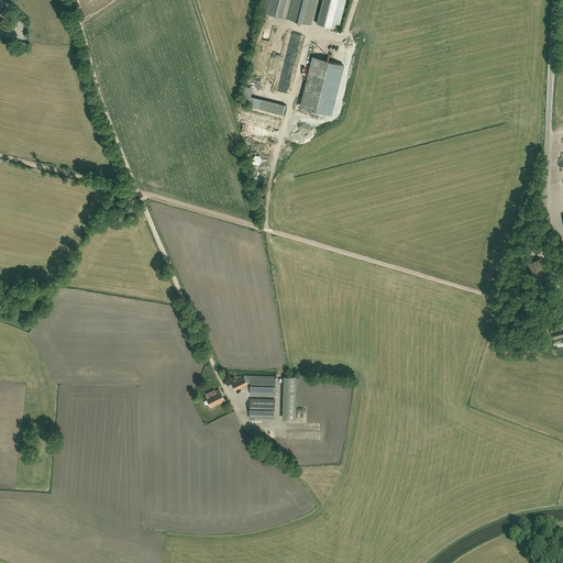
[(266,0),(264,12),(287,18),(309,23),(315,0),(266,0)]
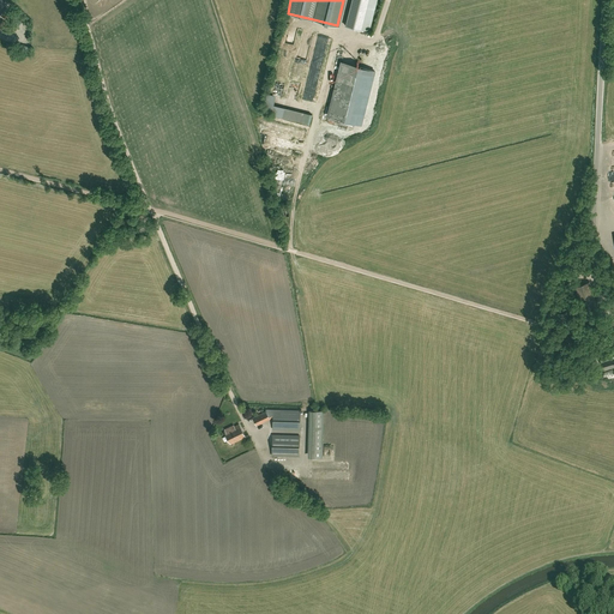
[(351,0),(345,26),(347,26),(368,32),(377,0),(351,0)]
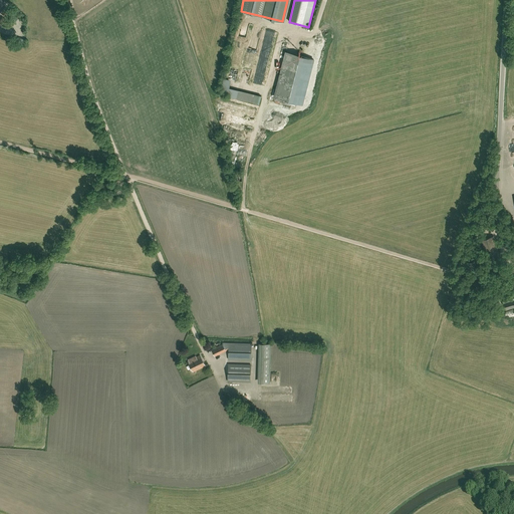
[(4,6),(0,11),(0,12),(4,16),(9,10),(4,6)]
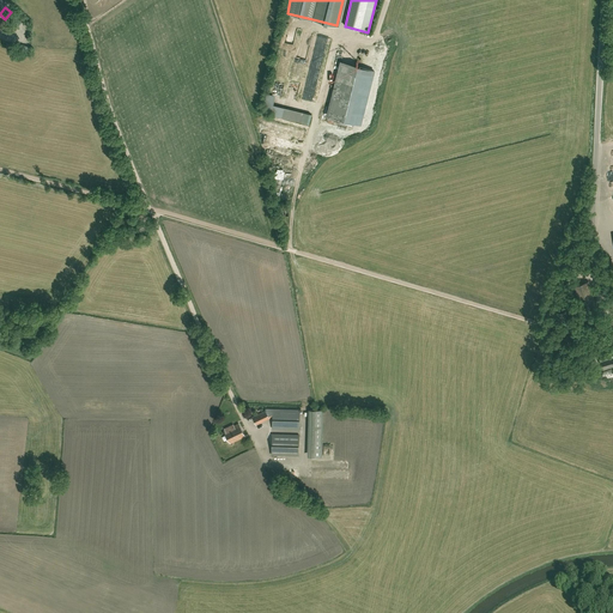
[(14,29),(22,22),(16,14),(8,23),(14,29)]
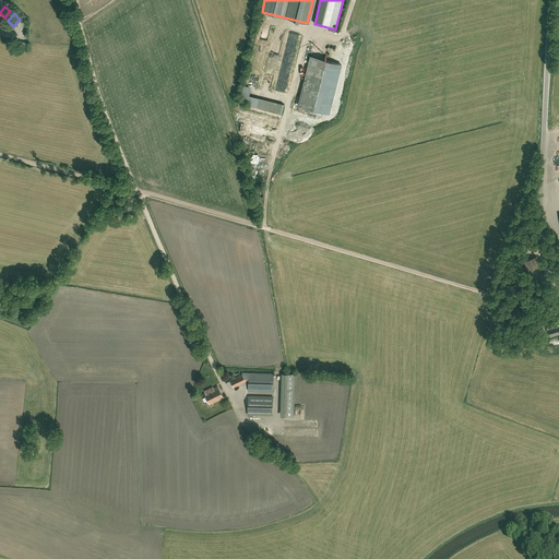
[(12,27),(2,19),(0,21),(0,25),(8,33),(12,27)]
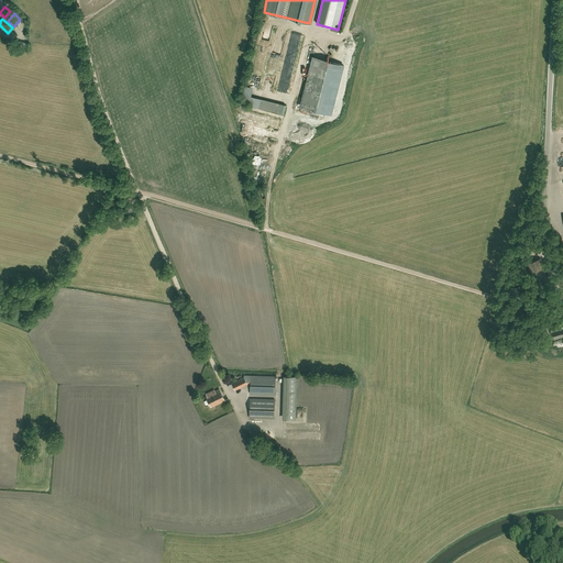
[(300,106),(332,113),(344,65),(312,57),(300,106)]
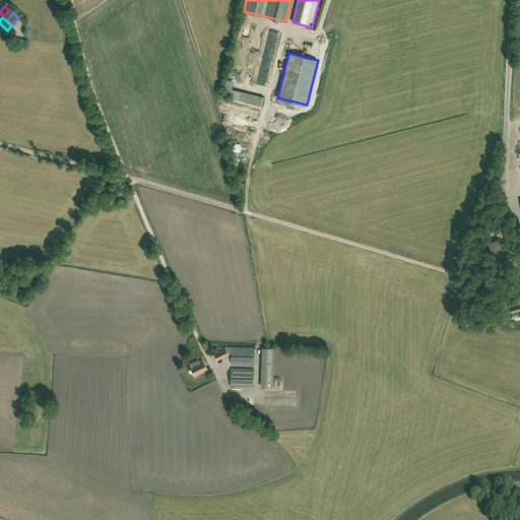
[(237,62),(234,80),(226,79),(223,93),(232,94),(234,81),(241,82),(245,83),(247,70),(243,69),(242,77),(241,77),(241,75),(240,75),(242,63),(237,62)]
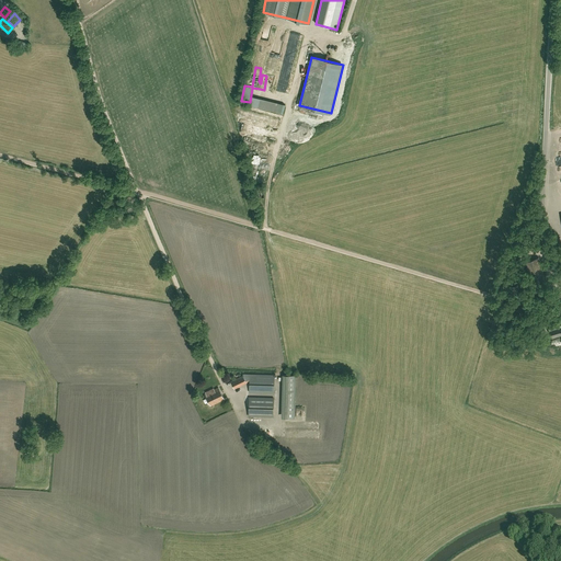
[(252,95),(250,104),(266,109),(268,101),(252,95)]
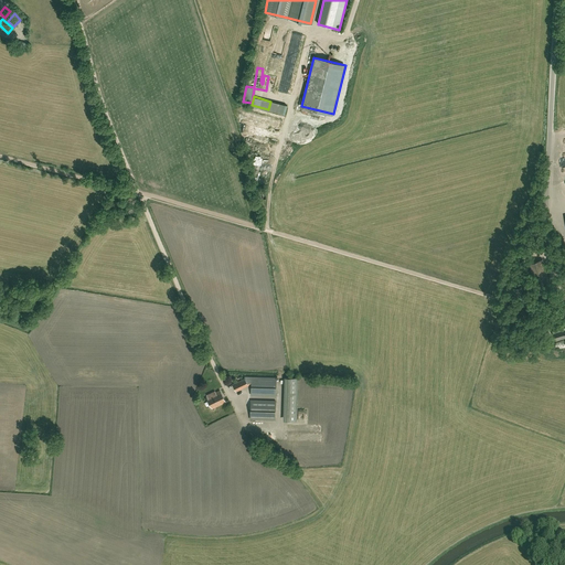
[(542,258),(528,264),(534,284),(550,278),(542,258)]
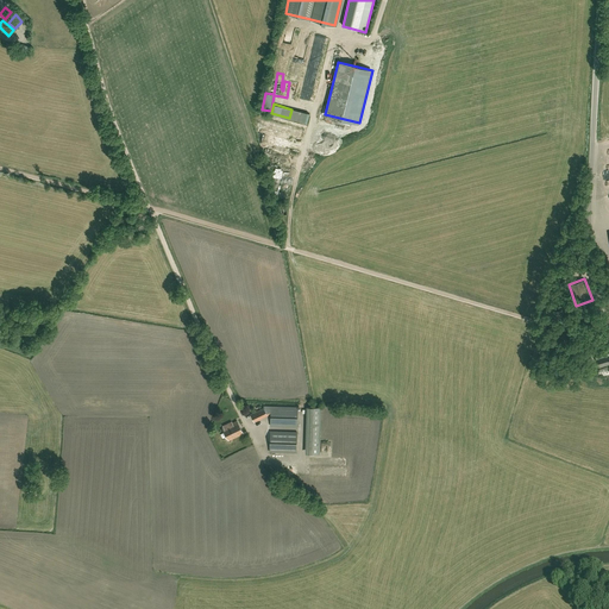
[(608,363),(608,344),(594,349),(598,366),(608,363)]
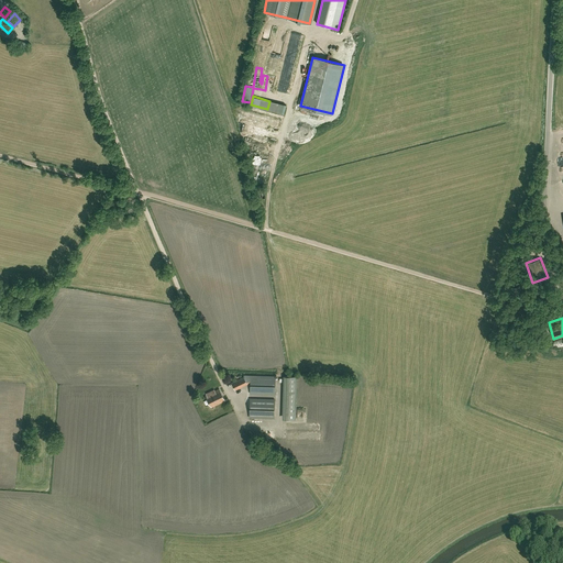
[(244,376),(247,384),(250,383),(251,383),(250,394),(275,394),(275,376),(244,375),(244,376)]
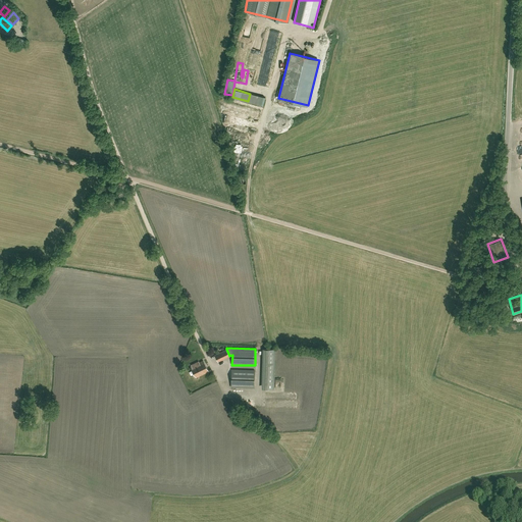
[(218,361),(229,356),(226,349),(215,355),(218,361)]
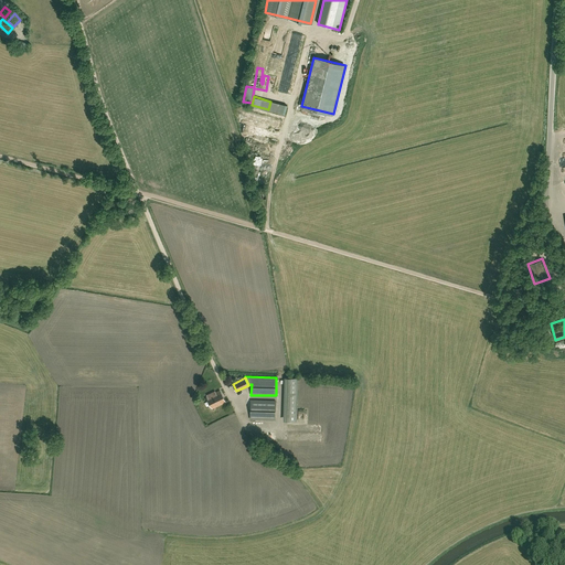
[(299,379),(286,377),(285,422),(298,422),(299,379)]
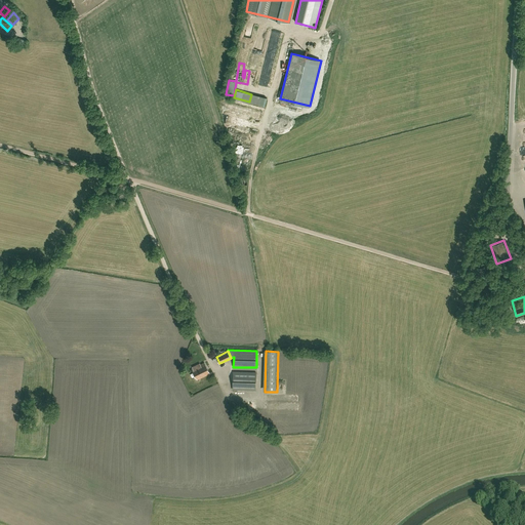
[(209,373),(204,363),(200,365),(199,366),(198,364),(192,367),(193,368),(192,368),(197,379),(209,373)]
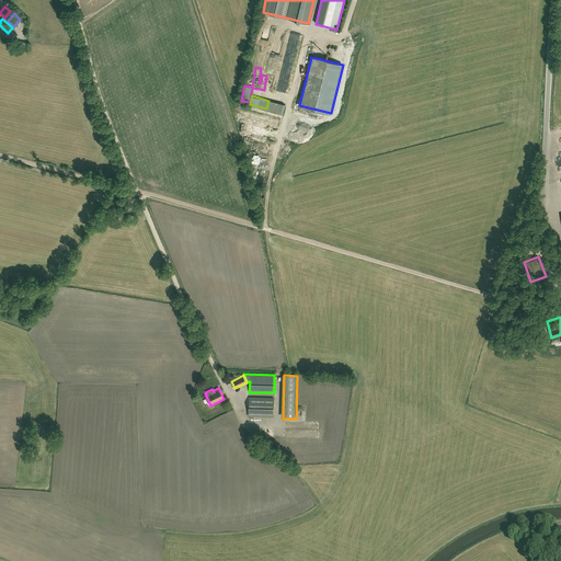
[(273,416),(273,398),(249,397),(249,415),(273,416)]
